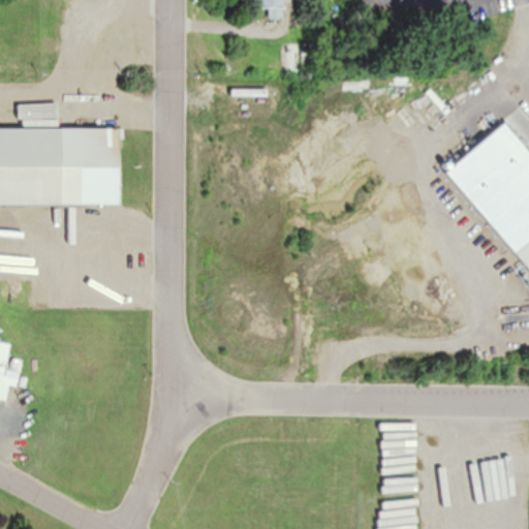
[(258,0),(258,6),(270,6),(270,16),(283,16),(282,0),(258,0)]
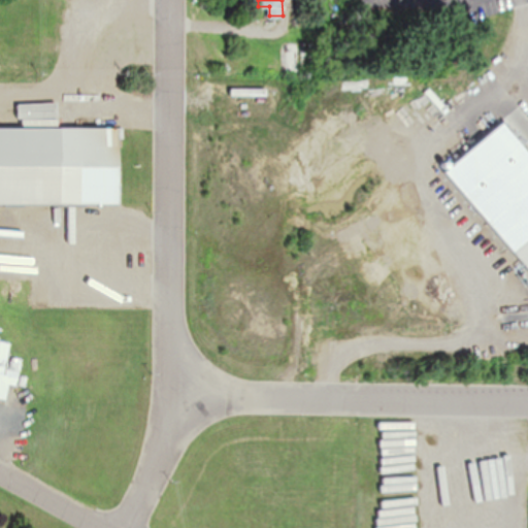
[(288,68),(297,68),(297,44),(288,44),(288,68)]
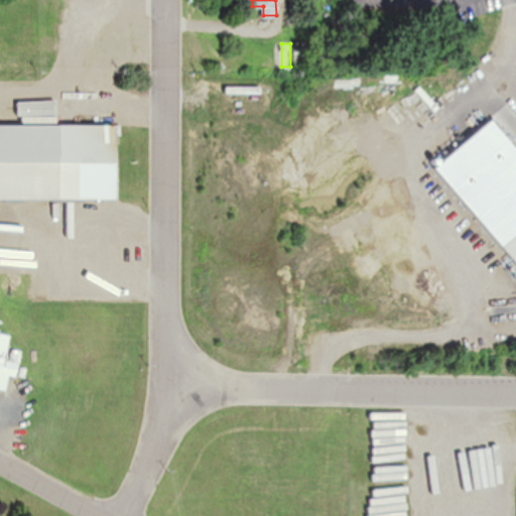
[(0,199),(119,199),(119,123),(132,123),(132,111),(82,111),(82,123),(0,123),(0,199)]
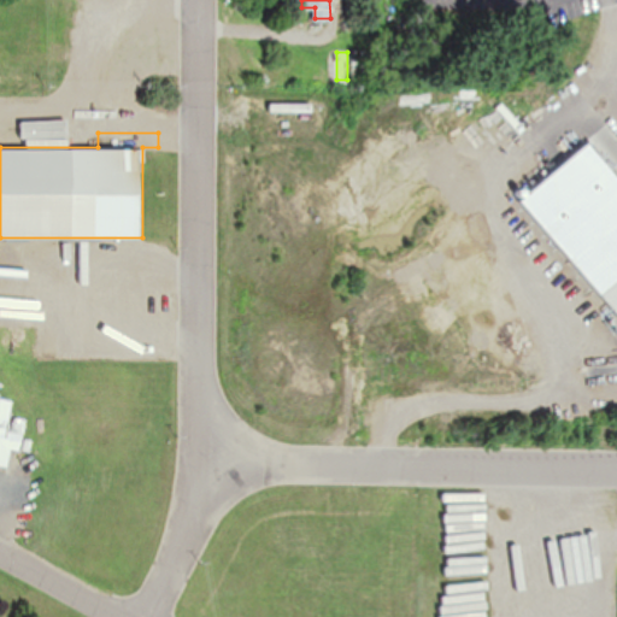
[(616,277),(600,292),(616,312),(616,277)]
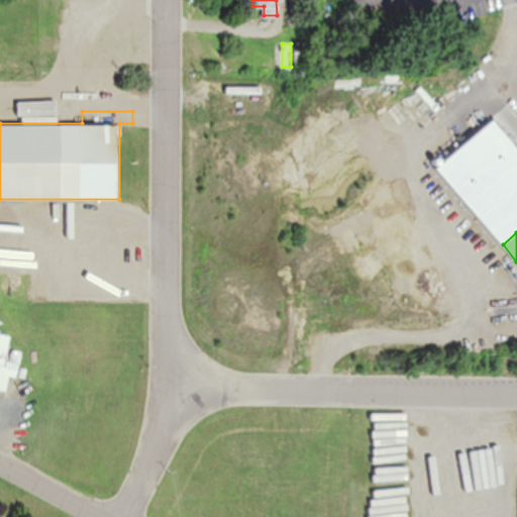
[(0,393),(8,395),(12,376),(17,377),(22,350),(9,348),(12,334),(0,332),(0,393)]
